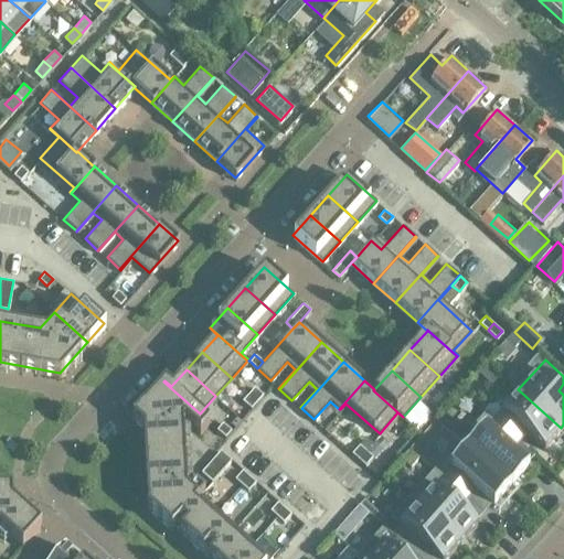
[(147,506),(170,526),(199,494),(204,488),(195,481),(190,485),(192,487),(189,491),(185,487),(185,486),(182,420),(183,418),(199,431),(209,421),(200,414),(163,382),(142,404),(131,416),(142,426),(147,506)]
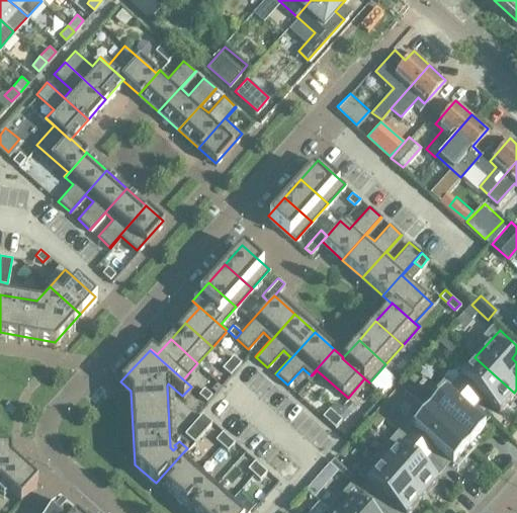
[(475,357),(467,350),(466,351),(474,358),(451,383),(474,404),(481,396),(499,411),(514,393),(475,357)]
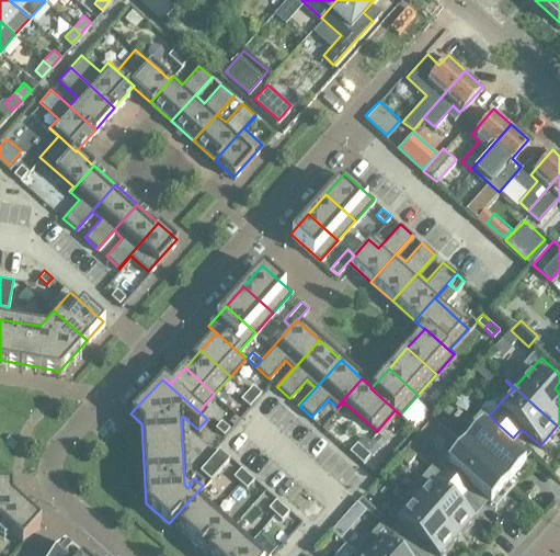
[(252,384),(246,390),(254,398),(260,392),(252,384)]
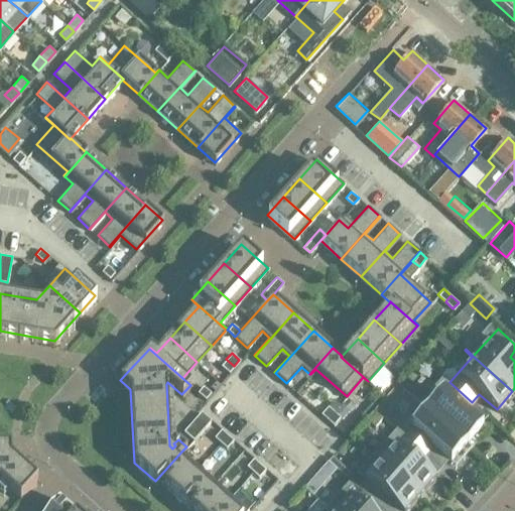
[(229,372),(234,366),(226,359),(221,365),(229,372)]
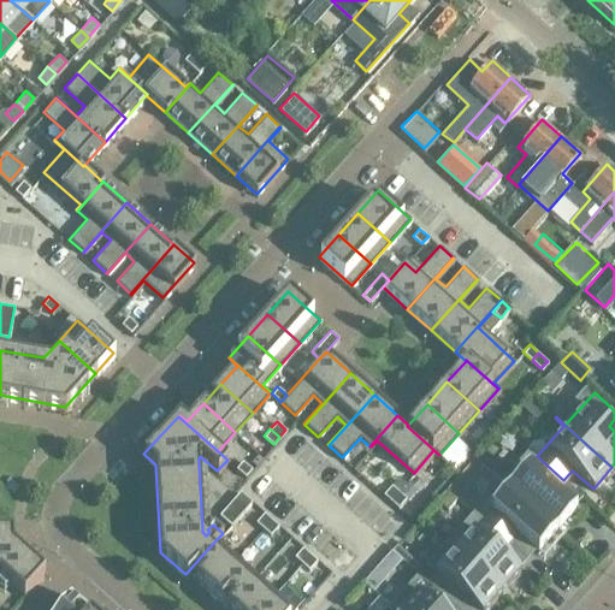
[(555,490),(563,480),(537,456),(528,448),(501,479),(556,529),(575,508),(555,490)]
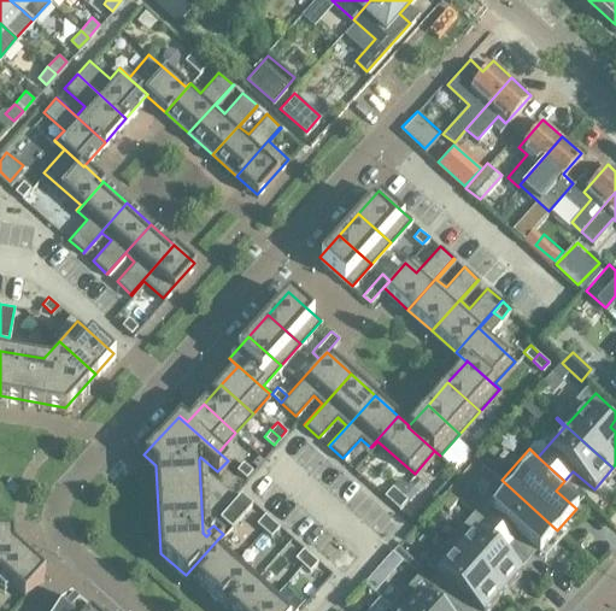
[(245,476),(252,469),(242,460),(236,468),(245,476)]
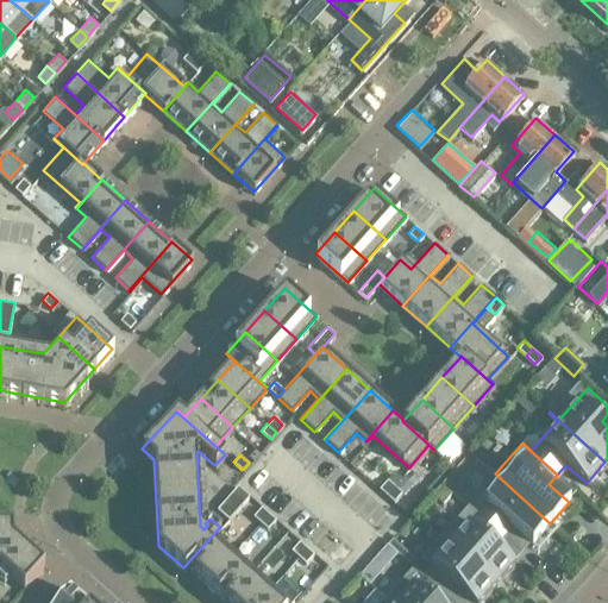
[(550,523),(495,473),(494,475),(502,482),(476,512),(502,535),(511,526),(531,544),(550,523)]
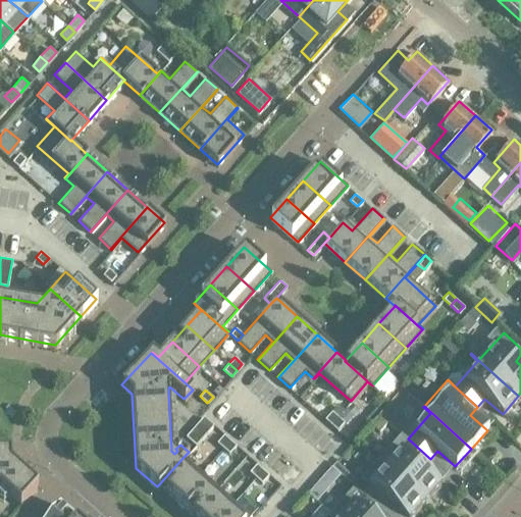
[(330,423),(337,415),(331,410),(324,418),(330,423)]
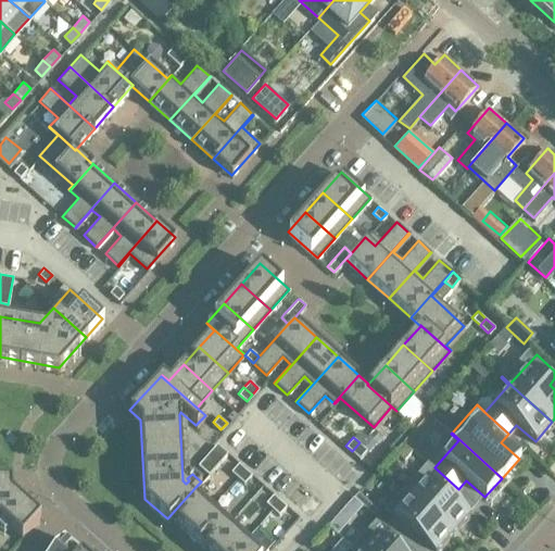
[(227,452),(216,442),(197,464),(207,473),(227,452)]
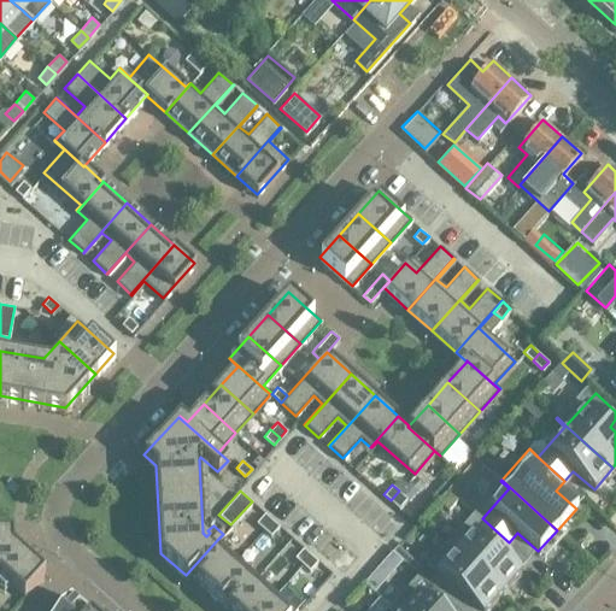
[(406,498),(399,491),(391,500),(398,506),(406,498)]
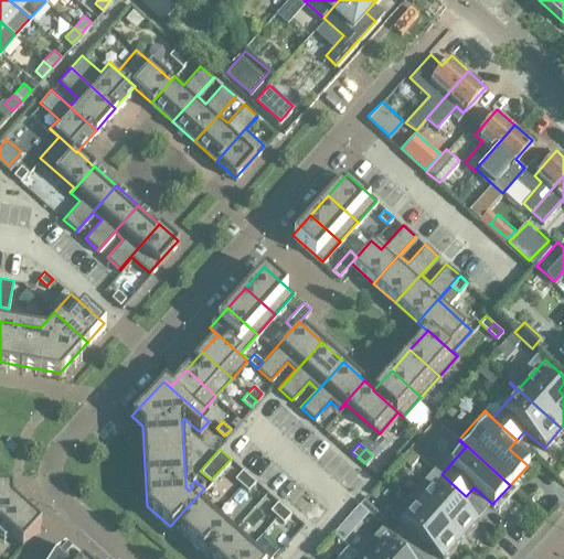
[(458,505),(466,496),(442,474),(433,468),(407,496),(459,541),(477,523),(458,505)]
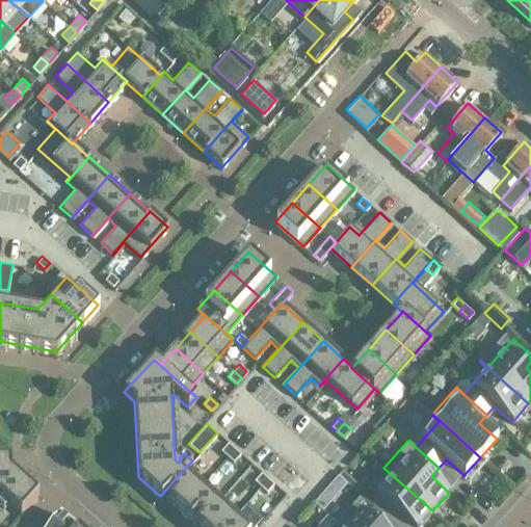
[(227,455),(234,447),(228,442),(220,449),(227,455)]
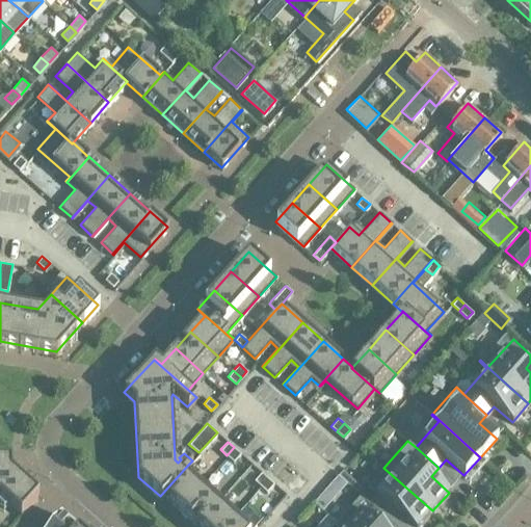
[(240,453),(234,447),(227,455),(233,460),(240,453)]
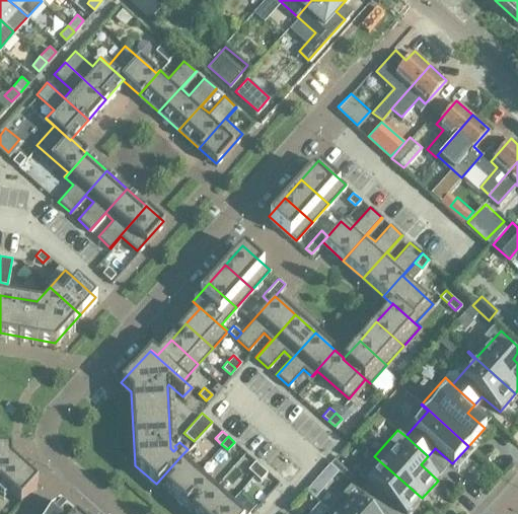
[(11,458),(10,446),(0,446),(0,483),(19,501),(37,482),(11,458)]
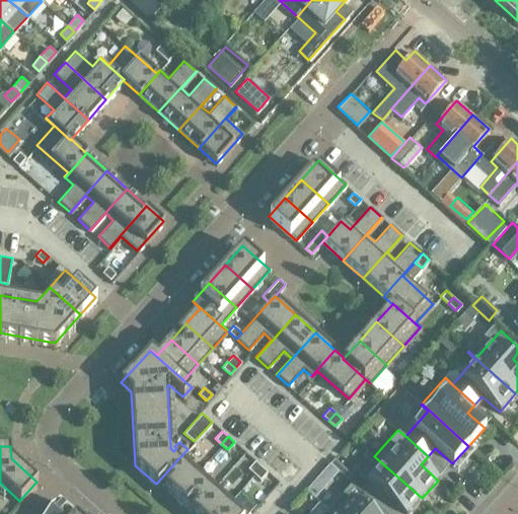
[(347,476),(355,467),(340,452),(307,485),(316,493),(340,469),(347,476)]
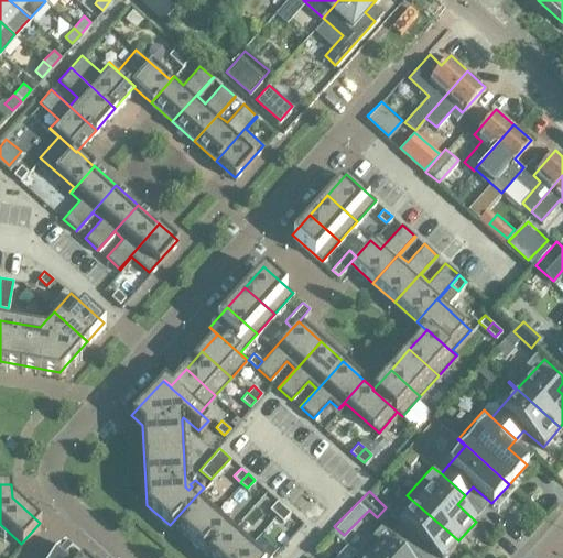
[(173,523),(191,538),(217,509),(198,493),(170,525),(170,526),(173,523)]
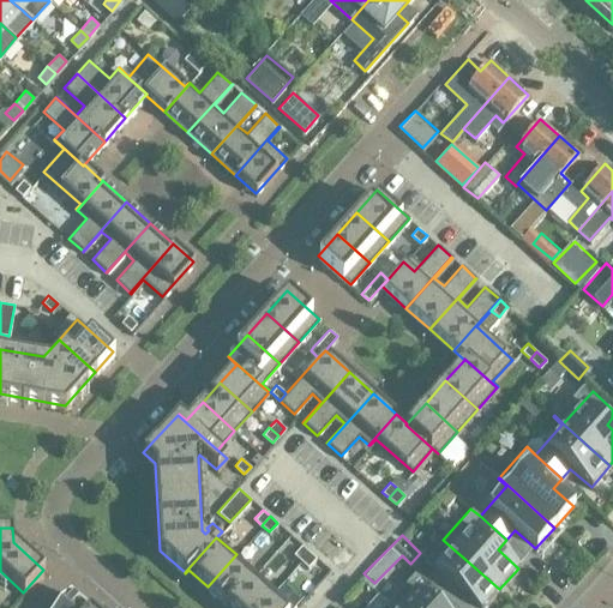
[(481,607),(499,589),(443,540),(425,560),(433,569),(425,578),(451,602),(460,593),(476,607),(481,607)]
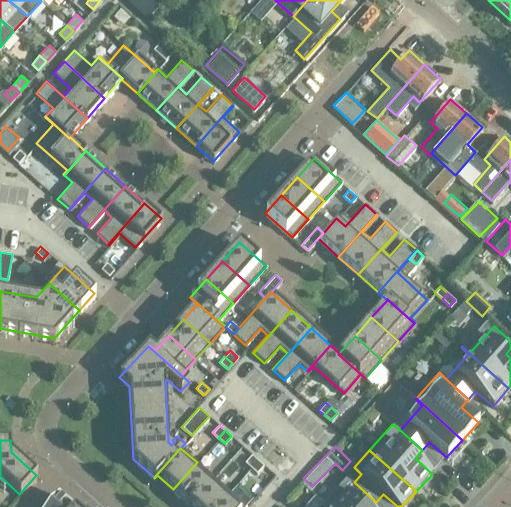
[(250,467),(257,459),(251,454),(244,461),(250,467)]
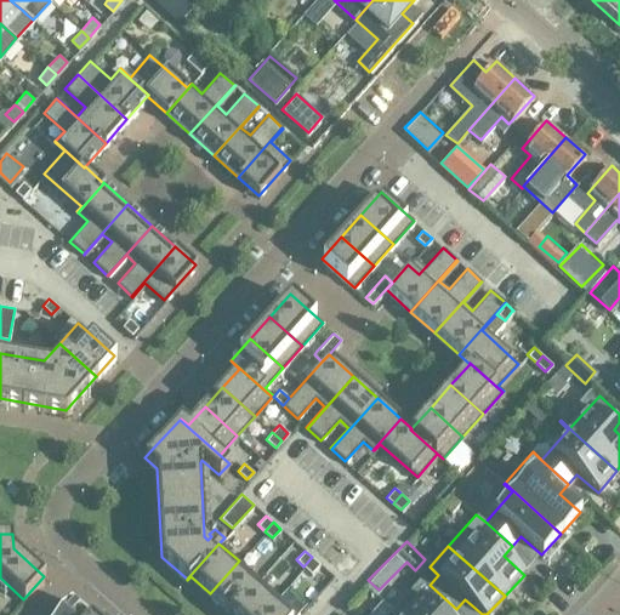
[(319,563),(312,557),(303,567),(311,573),(319,563)]
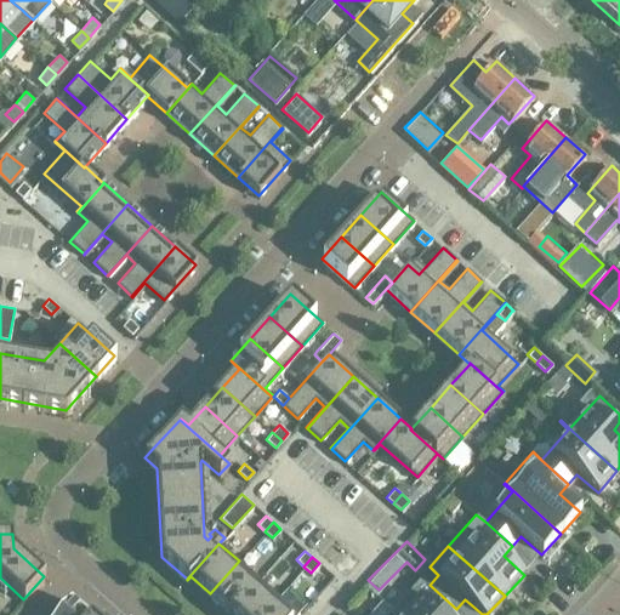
[(239,561),(210,593),(229,610),(259,578),(239,561)]
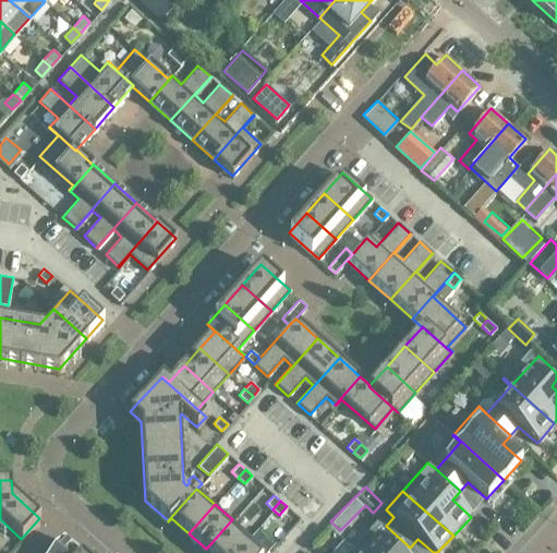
[(232,519),(206,549),(209,552),(233,552),(250,536),(232,519)]
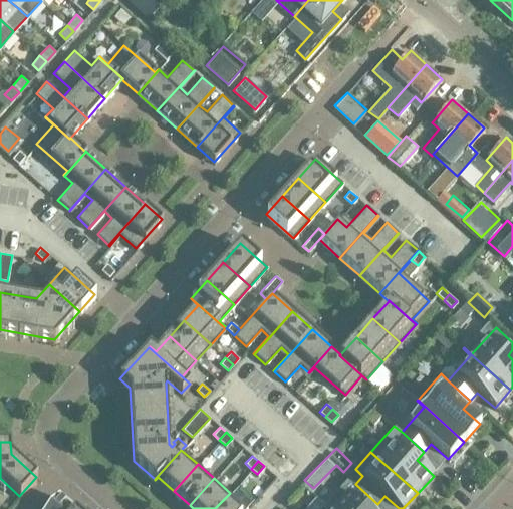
[(348,478),(324,504),(329,508),(372,508),(377,504),(355,484),(348,478)]
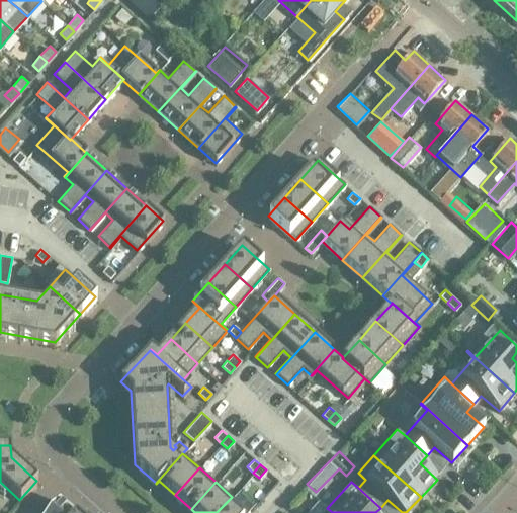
[(232,497),(217,512),(246,512),(248,511),(232,497)]
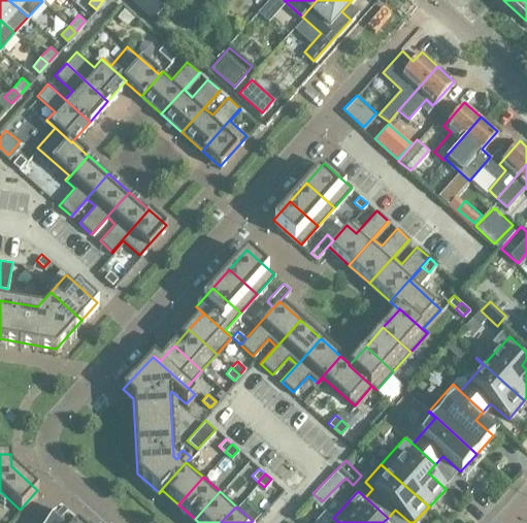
[(74,522),(60,510),(46,522),(74,522)]
